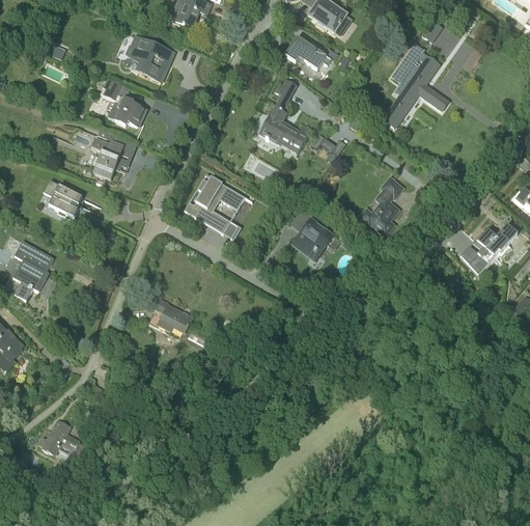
[(213,2),(207,0),(177,0),(185,4),(176,21),(182,23),(192,28),(199,10),(207,14),(213,2)]
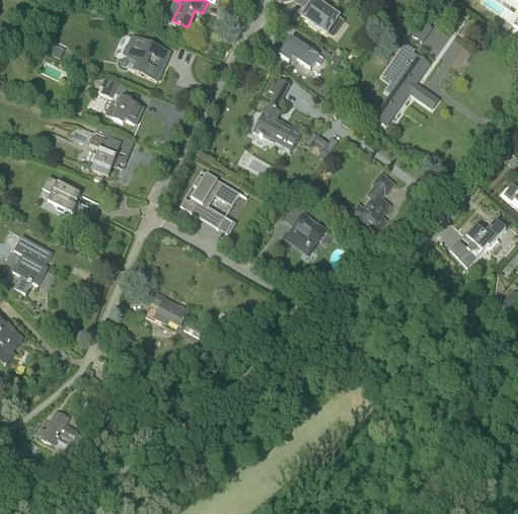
[(306,0),(310,3),(303,13),(312,20),(311,21),(317,26),(318,24),(327,31),(333,23),(334,24),(335,21),(340,13),(331,8),(333,7),(326,3),(324,5),(322,3),(323,2),(320,0),(306,0)]
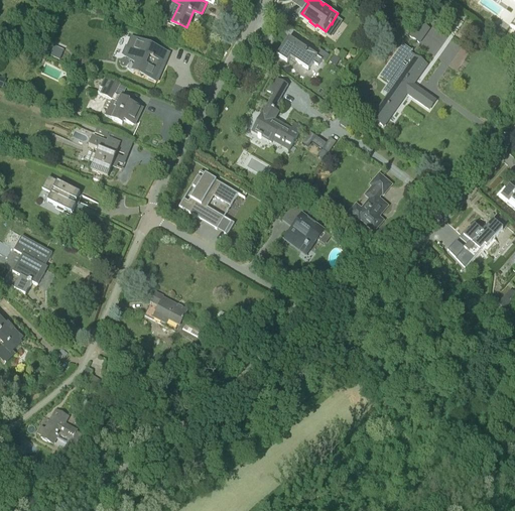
[(420,39),(430,25),(419,18),(410,32),(420,39)]
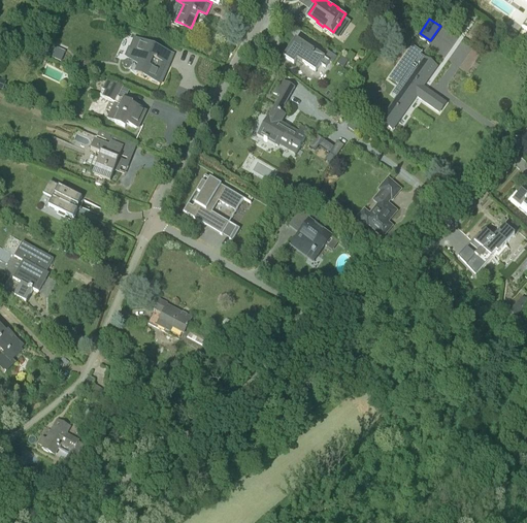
[(163,79),(174,51),(134,34),(126,52),(138,62),(135,68),(163,79)]
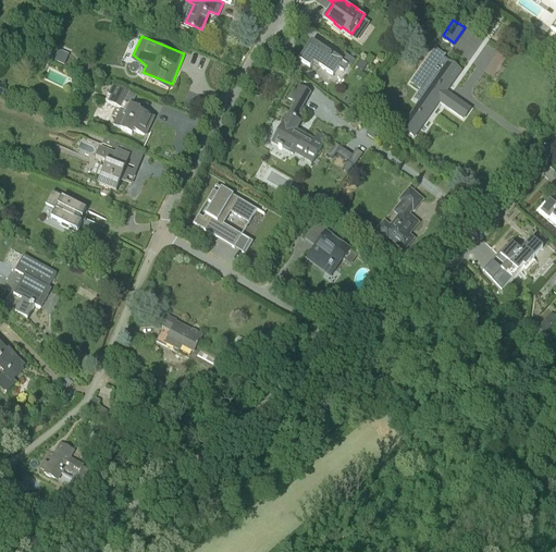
[(348,61),(312,37),(299,57),(311,64),(314,59),(334,72),(338,64),(344,68),(348,61)]
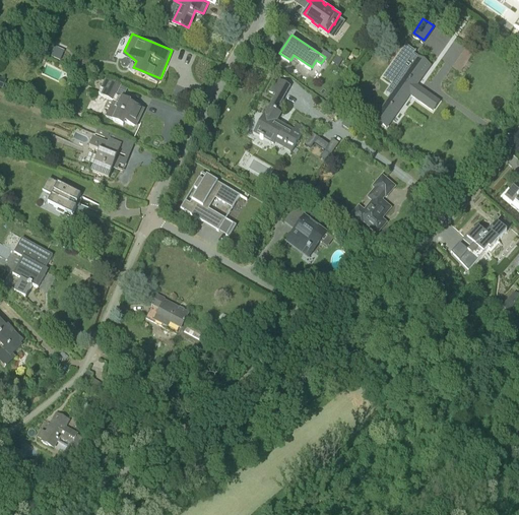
[(49,50),(62,56),(66,46),(53,40),(49,50)]
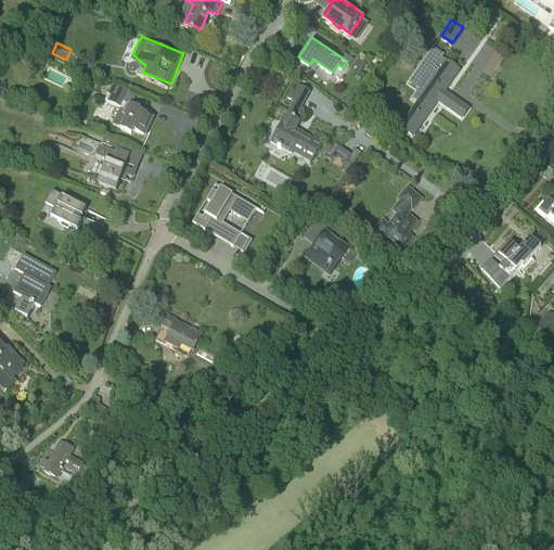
[(351,61),(356,54),(345,48),(342,54),(351,61)]
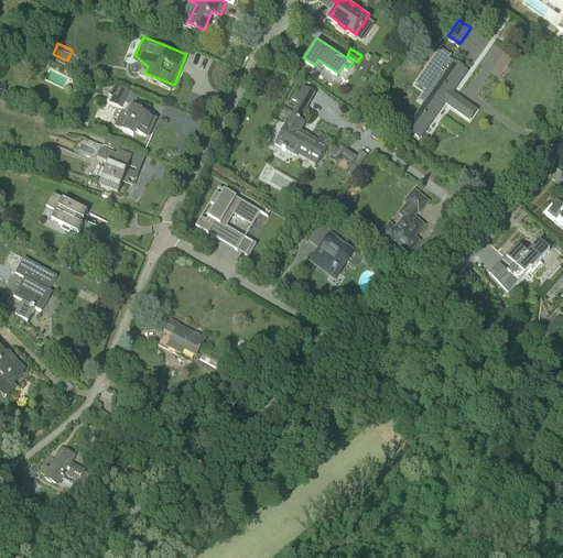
[(477,106),(453,89),(468,67),(448,53),(430,79),(434,84),(404,126),(412,130),(420,135),(446,99),(469,116),(477,106)]
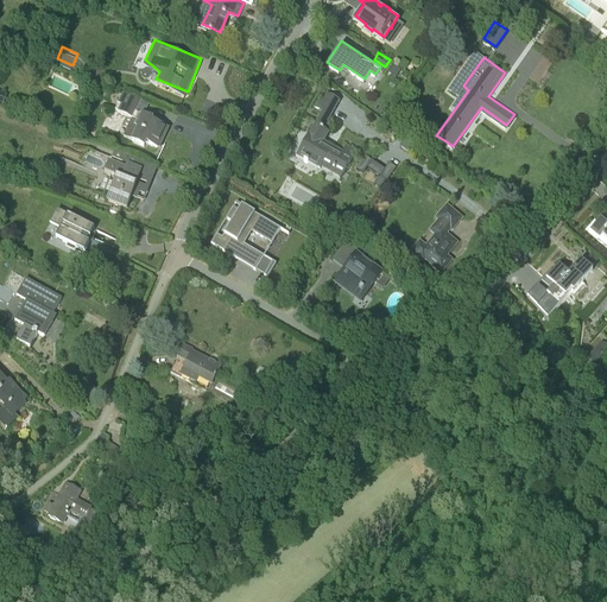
[(330,112),(340,95),(324,87),(315,103),(330,112)]
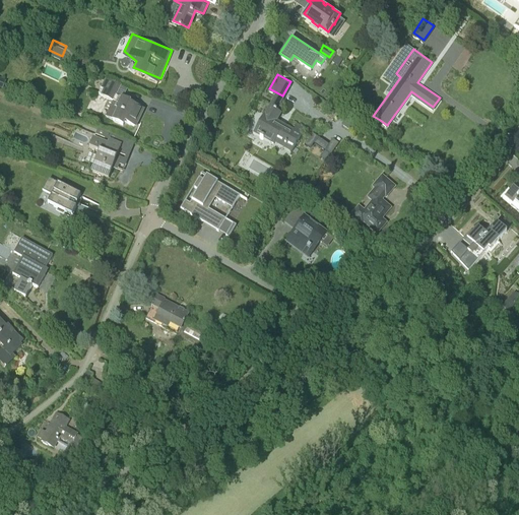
[(113,99),(121,82),(105,75),(100,86),(103,87),(100,92),(113,99)]
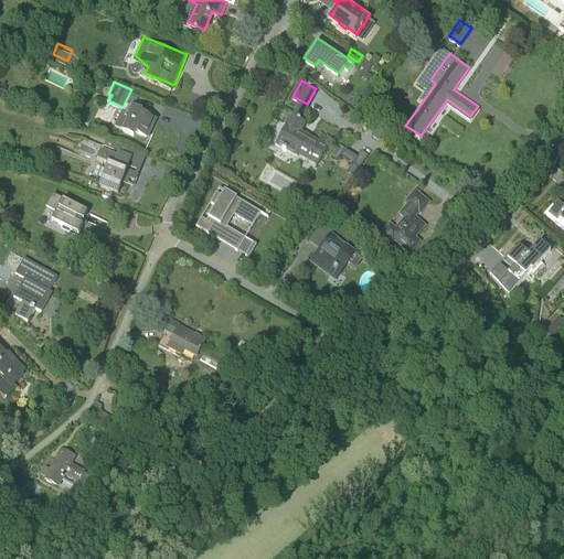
[(147,132),(156,115),(141,108),(142,106),(132,101),(126,114),(128,115),(123,126),(135,131),(136,128),(147,132)]
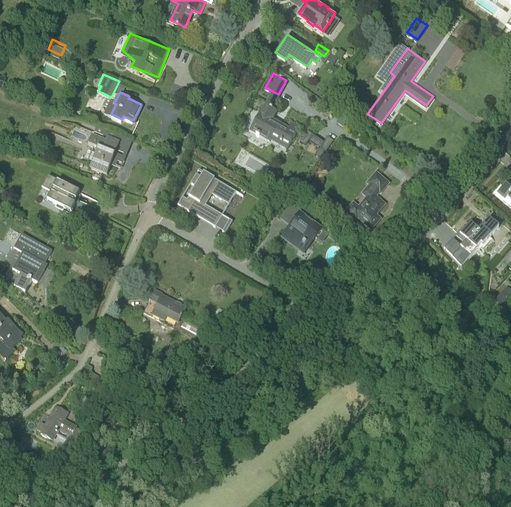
[(273,114),(276,107),(266,101),(262,109),(260,109),(250,127),(257,131),(256,132),(260,134),(261,133),(271,138),(272,135),(289,144),(300,124),(292,120),(290,123),(273,114)]
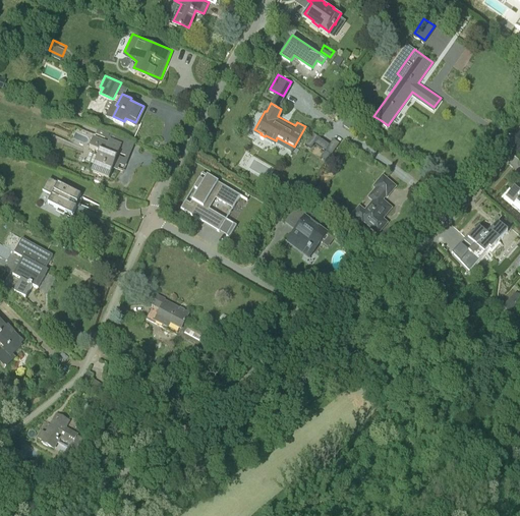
[(122,171),(134,140),(97,126),(91,141),(97,145),(100,149),(92,168),(110,175),(113,167),(122,171)]
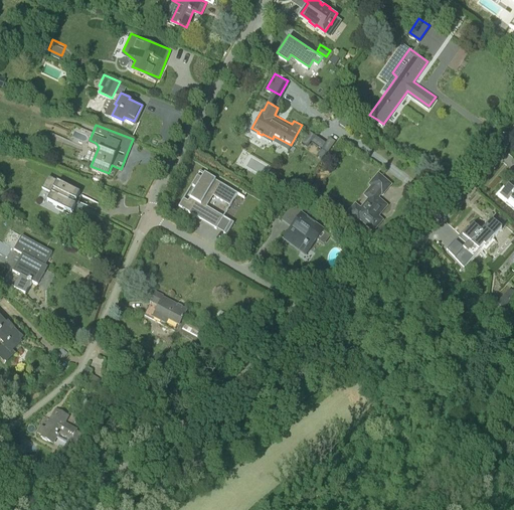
[(329,139),(319,133),(316,139),(325,147),(329,139)]
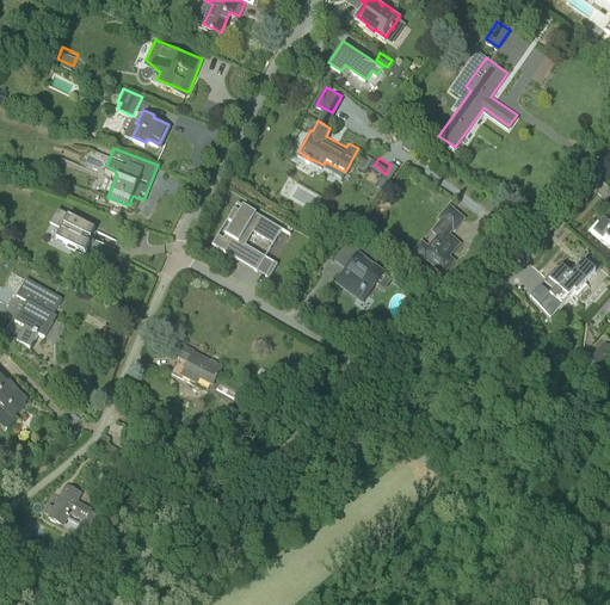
[(272,242),(282,224),(236,198),(211,244),(265,275),(272,260),(245,245),(252,230),(272,242)]
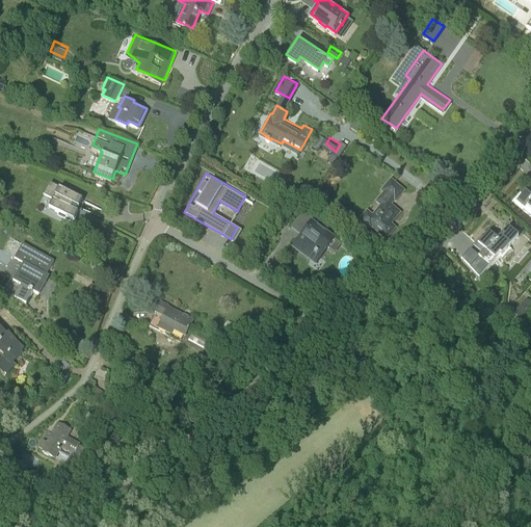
[(395,198),(404,187),(392,177),(382,186),(386,188),(377,198),(381,201),(372,211),(370,210),(367,209),(365,210),(363,213),(363,216),(364,219),(370,225),(372,222),(387,235),(395,224),(390,219),(394,215),(400,209),(391,201),(394,196),(395,198)]
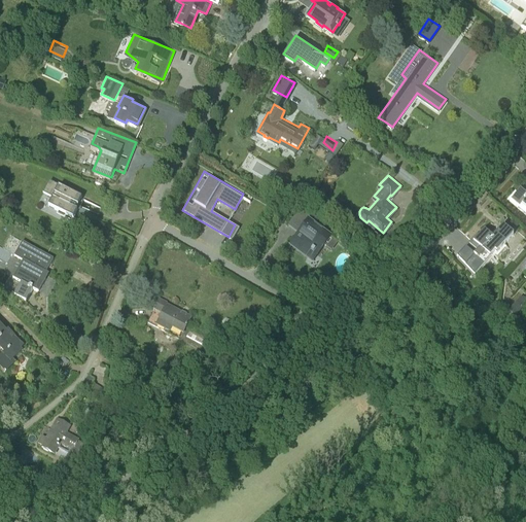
[(50,177),(44,190),(55,195),(50,203),(75,215),(80,207),(77,206),(84,194),(50,177)]
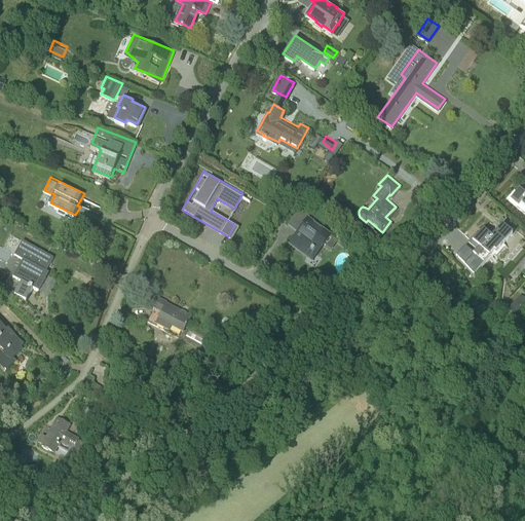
[(524,186),(522,184),(512,195),(524,208),(524,186)]
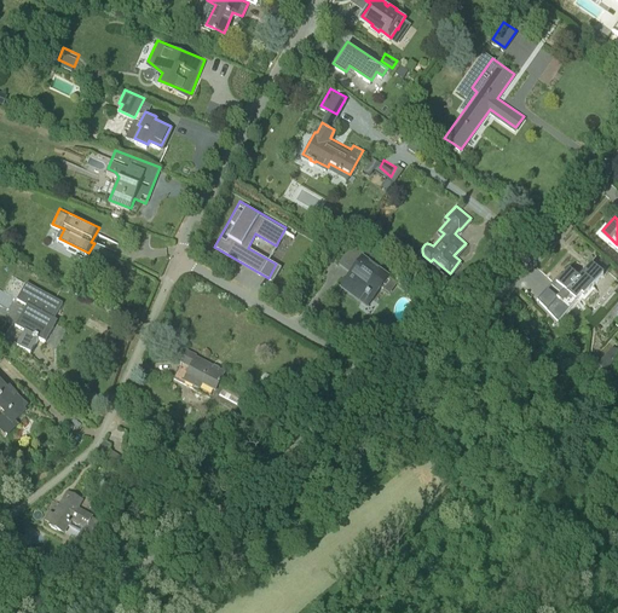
[(391,273),(365,254),(373,243),(358,232),(352,241),(353,242),(341,258),(357,269),(354,272),(351,272),(344,283),(363,298),(368,290),(373,294),(381,283),(382,284),(391,273)]
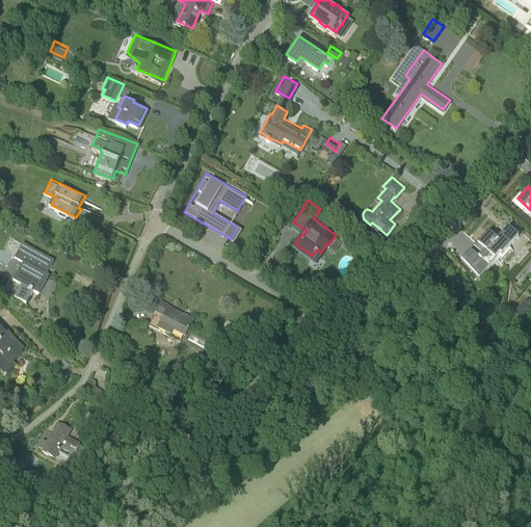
[(519,233),(508,225),(507,224),(498,236),(489,229),(472,251),(473,251),(485,263),(499,248),(502,251),(519,233)]
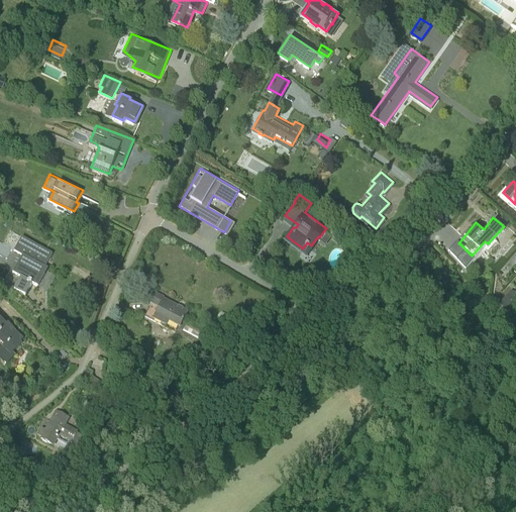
[(0,246),(8,250),(12,241),(0,235),(0,246)]
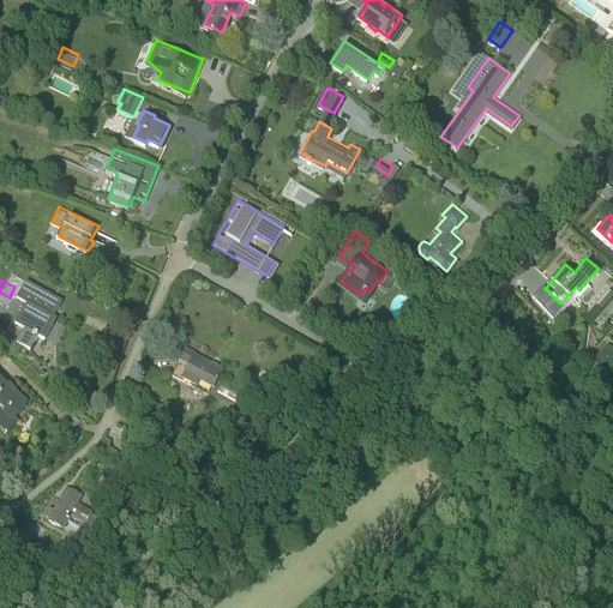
[(62,296),(56,293),(40,283),(32,295),(20,288),(6,313),(25,324),(17,338),(31,345),(38,331),(46,336),(54,320),(56,315),(54,313),(62,296)]
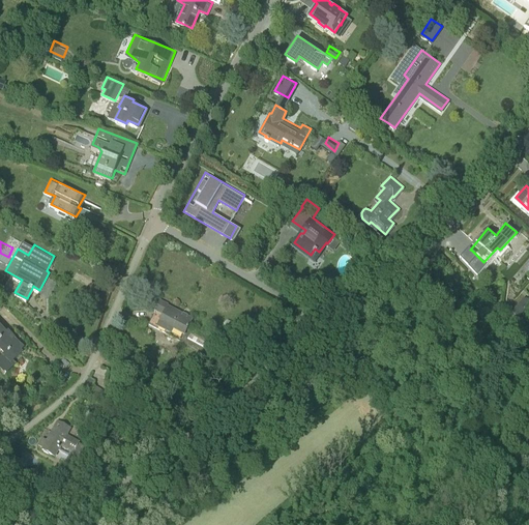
[(525,294),(511,308),(517,312),(524,304),(527,308),(528,307),(528,295),(527,294),(527,295),(525,294)]
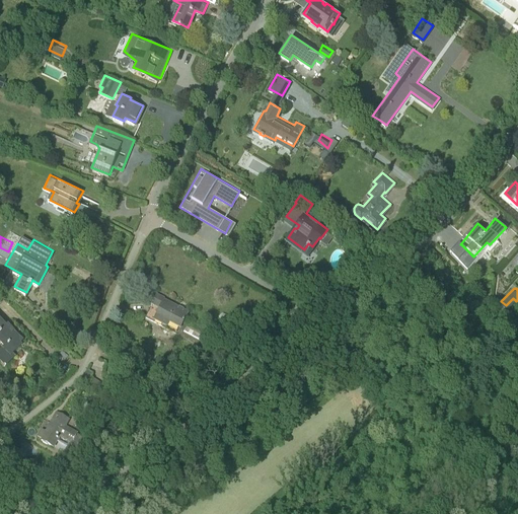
[(200,341),(206,328),(185,317),(190,308),(164,295),(164,294),(158,291),(146,313),(200,341)]
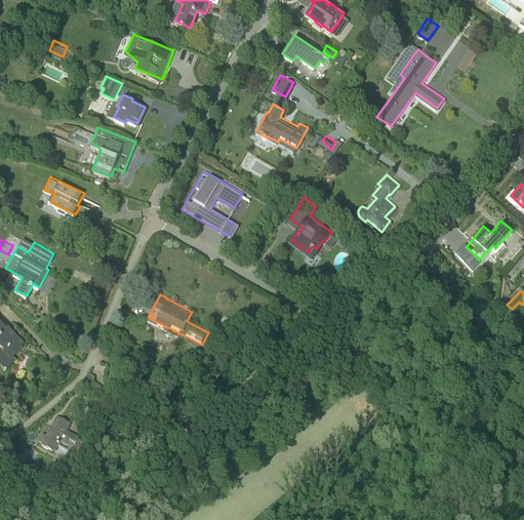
[(10,329),(0,319),(0,342),(5,347),(0,351),(0,360),(5,366),(16,356),(13,353),(23,344),(18,338),(22,335),(12,326),(10,329)]
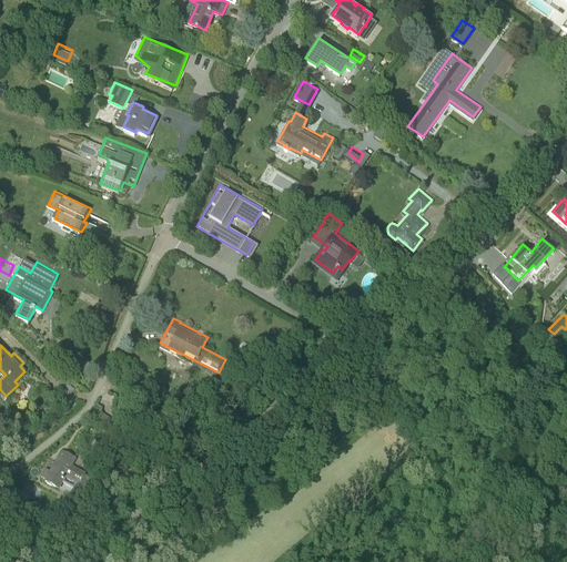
[(231,359),(235,350),(225,346),(221,354),(231,359)]
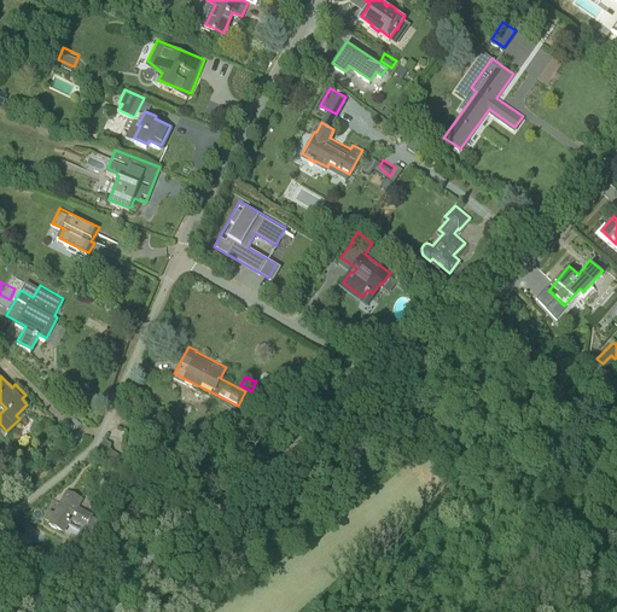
[(137,432),(129,441),(134,444),(141,437),(138,432),(137,432)]
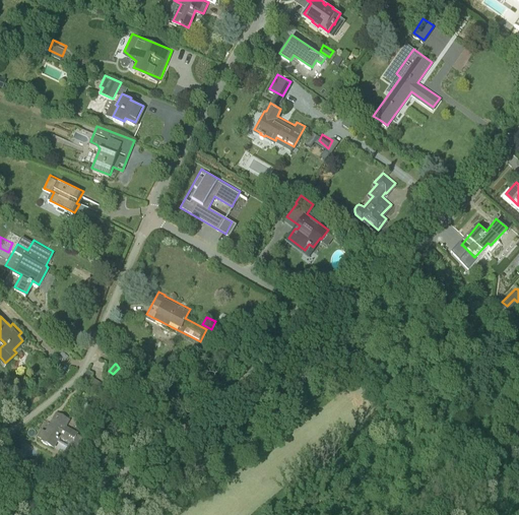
[(64,413),(57,409),(47,429),(43,427),(39,434),(43,436),(42,438),(54,445),(58,438),(69,444),(64,452),(71,455),(83,432),(79,430),(67,423),(71,415),(65,412),(64,413)]
